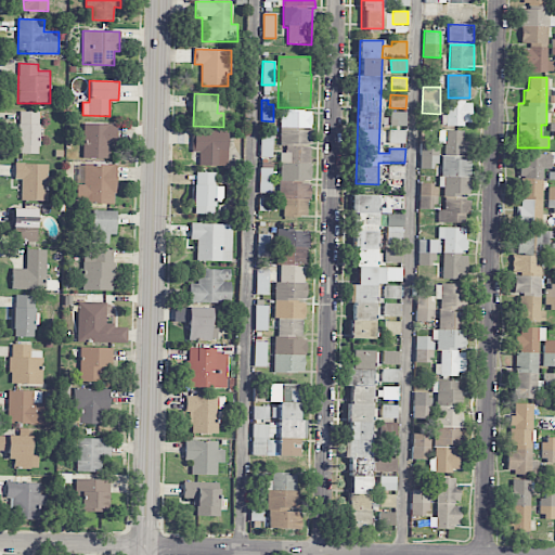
[(446,125),(470,126),(472,101),(447,101),(446,125)]
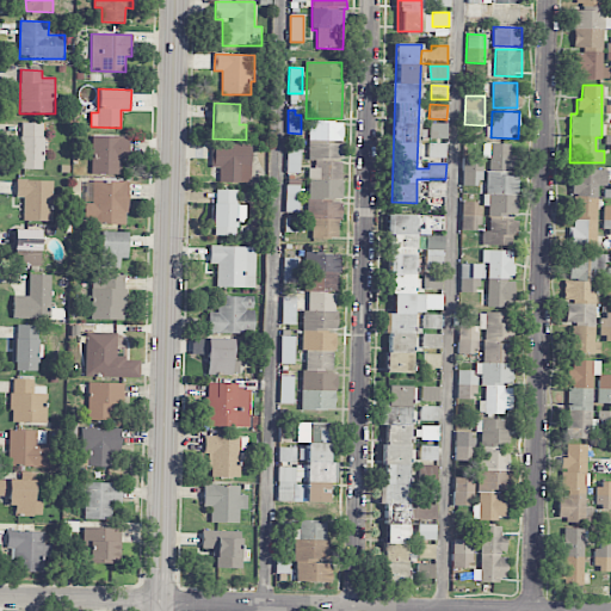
[(341,199),(343,161),(340,161),(340,123),(309,122),(308,168),(308,198),(341,199)]
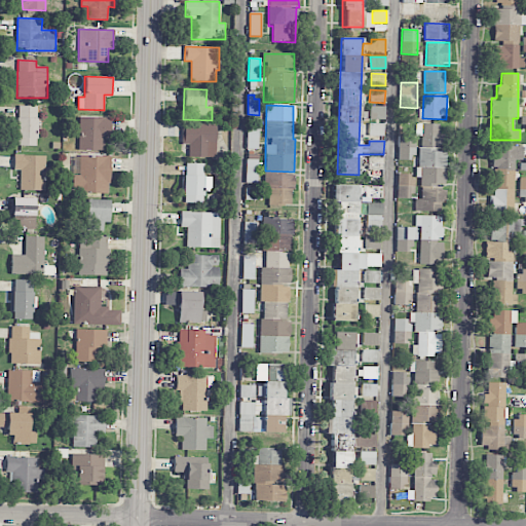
[(36,146),(37,106),(17,106),(16,146),(36,146)]
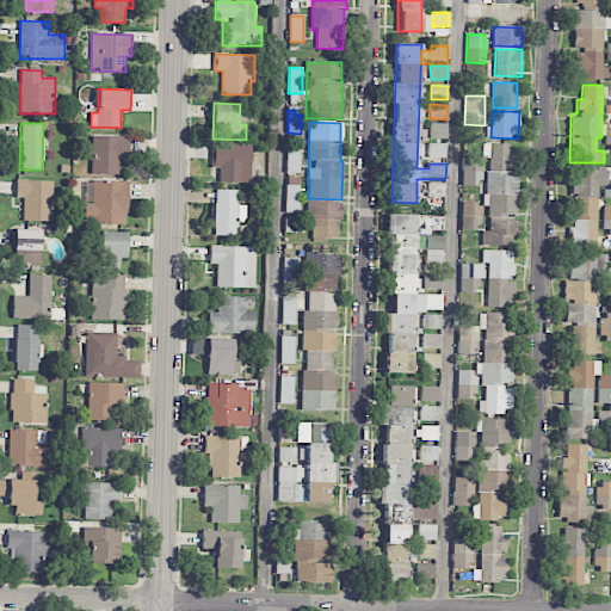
[(430,139),(438,139),(438,136),(446,136),(446,124),(431,124),(430,139)]
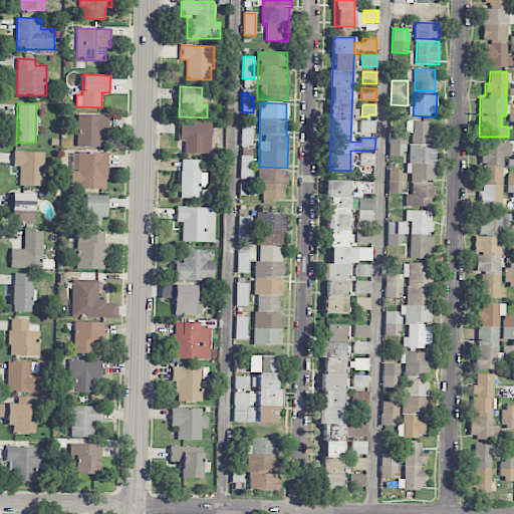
[(108,115),(77,114),(77,147),(101,147),(102,133),(108,134),(108,115)]
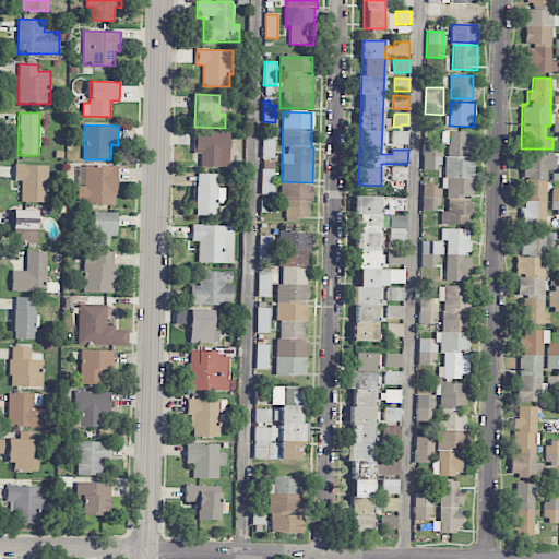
[(408,144),(408,131),(393,131),(393,144),(408,144)]
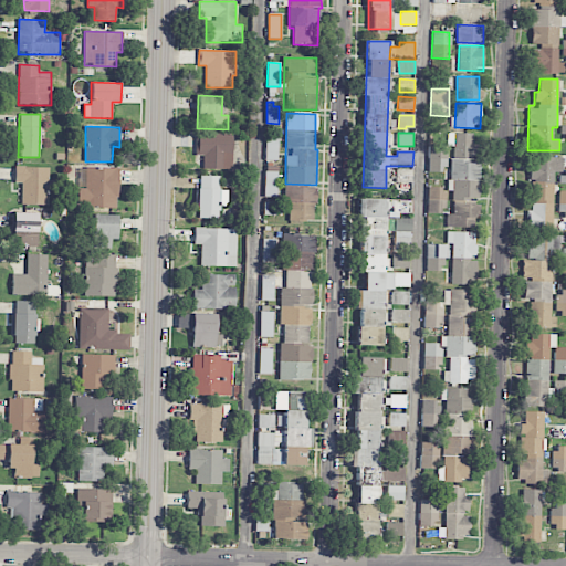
[(450,178),(480,179),(480,159),(477,159),(477,146),(472,146),(473,134),(448,133),(448,146),(453,146),(453,158),(451,158),(450,178)]
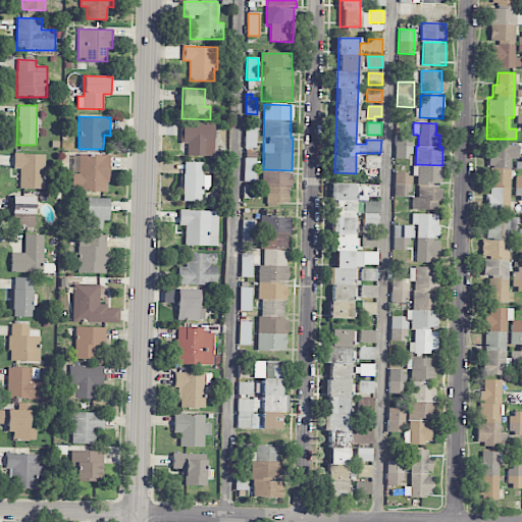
[(180,144),(188,144),(187,156),(214,156),(215,123),(181,123),(180,144)]
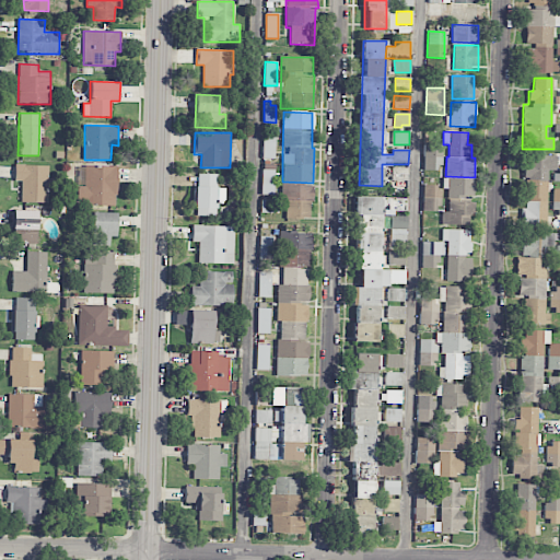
[(424,170),(441,170),(442,146),(424,146),(424,170)]
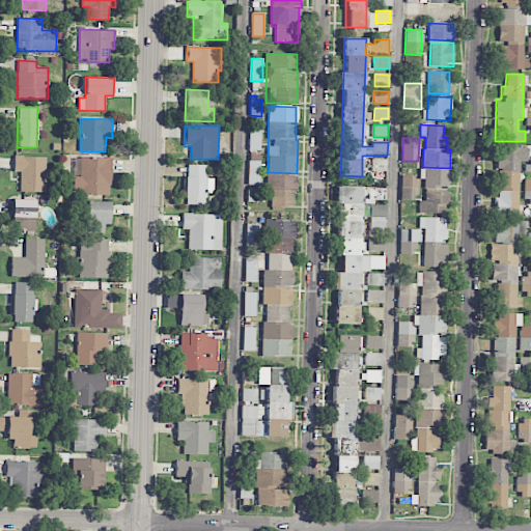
[(518,216),(519,162),(527,162),(527,147),(498,147),(498,170),(499,170),(498,197),(495,197),(494,215),(518,216)]
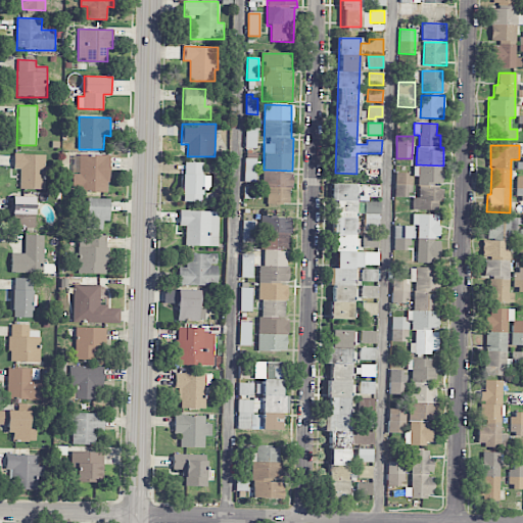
[(44,190),(45,154),(14,154),(13,170),(19,170),(19,189),(44,190)]
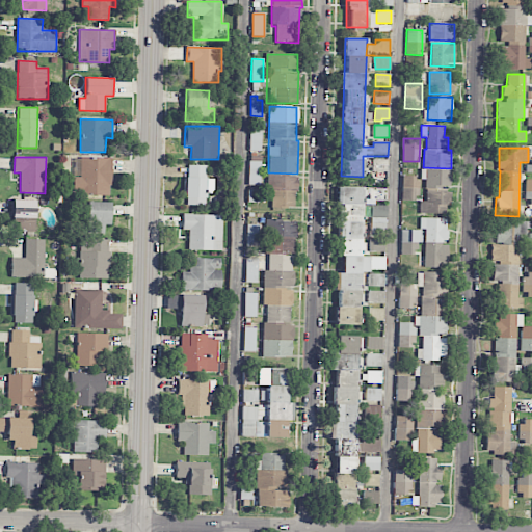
[(111,158),(80,158),(80,177),(74,177),(74,195),(110,195),(111,158)]
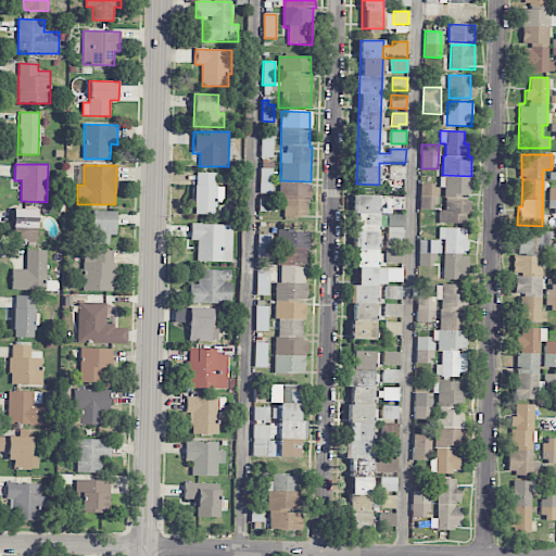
[(406,167),(389,166),(389,179),(405,180),(406,167)]
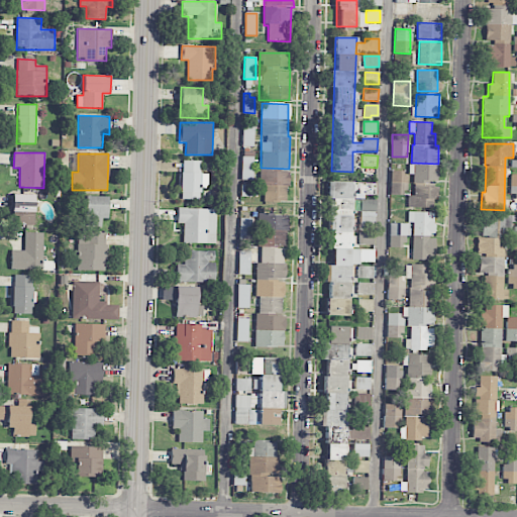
[(241,180),(252,180),(252,159),(244,160),(244,166),(241,166),(241,180)]
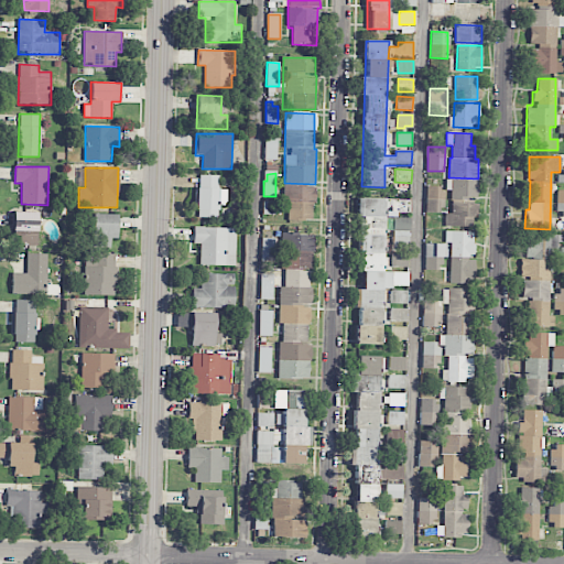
[(218,175),(196,175),(197,218),(217,217),(217,205),(226,205),(226,190),(219,191),(218,175)]
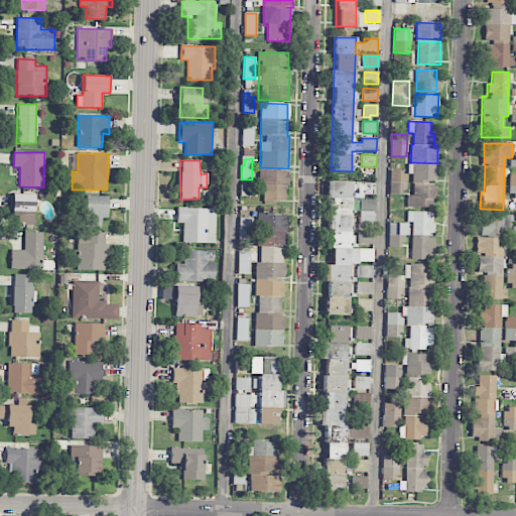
[(437,164),(408,164),(408,174),(413,174),(413,196),(407,196),(407,207),(435,208),(436,182),(437,164)]
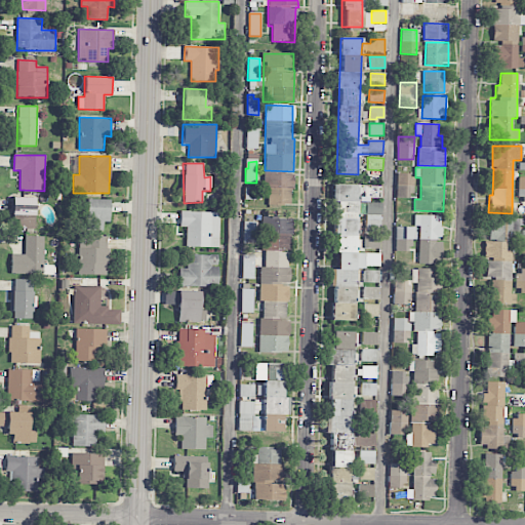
[(267,205),(291,205),(292,173),(264,172),(264,187),(267,187),(267,205)]
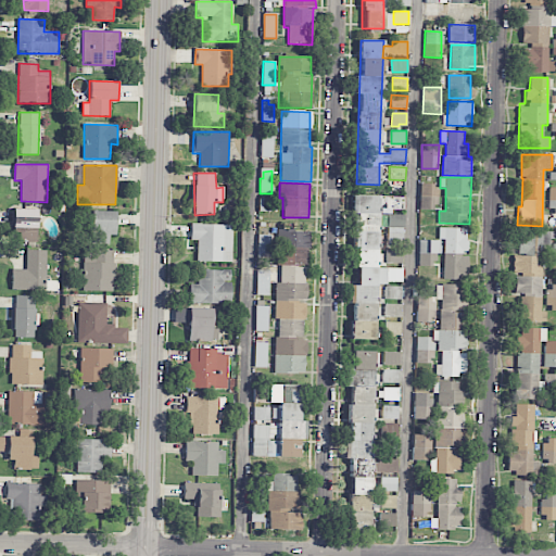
[(437,209),(438,184),(420,184),(419,209),(437,209)]
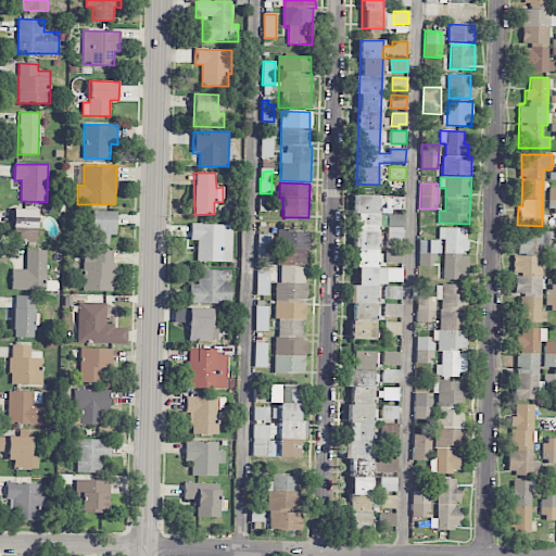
[(375,340),(378,196),(352,196),(351,214),(355,214),(354,286),(350,285),(349,302),(353,302),(352,339),(375,340)]
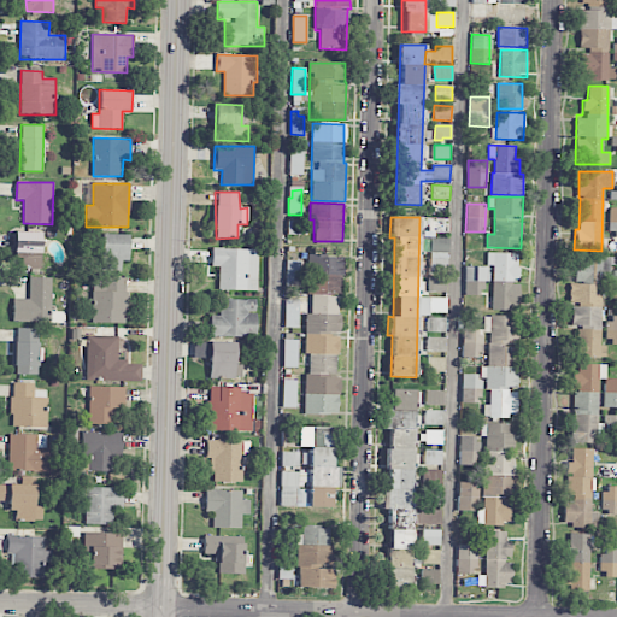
[(21,268),(40,269),(41,233),(15,233),(13,258),(22,258),(21,268)]
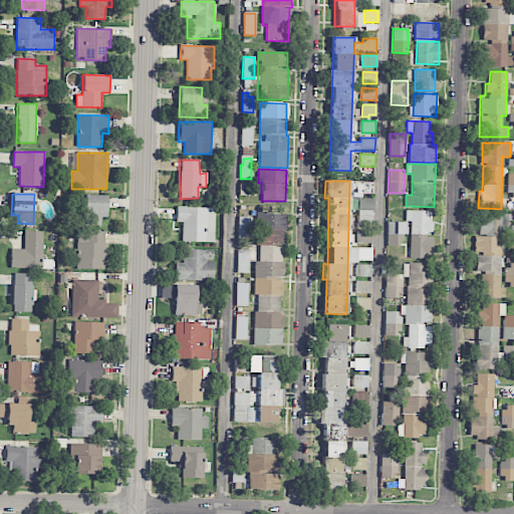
[(106,195),(84,195),(84,225),(100,226),(100,217),(106,218),(106,195)]
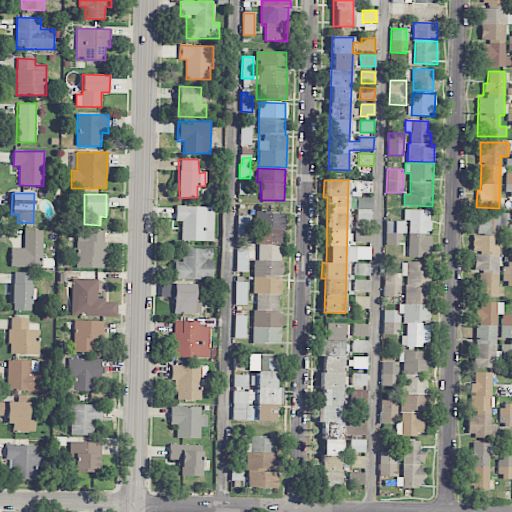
[(358,198),(356,226),(370,226),(372,199),(358,198)]
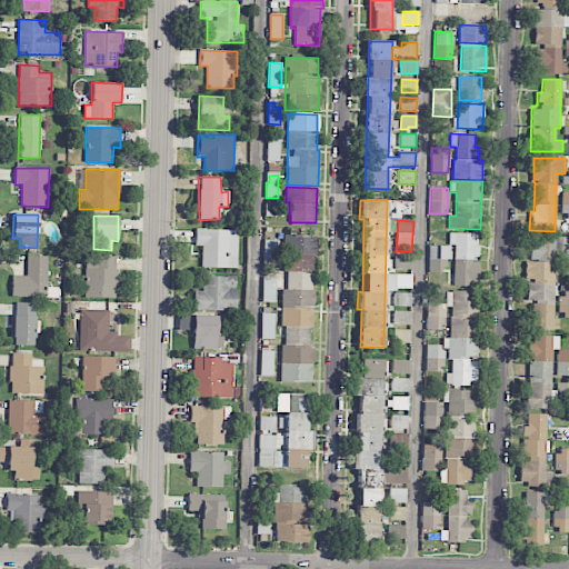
[(201,267),(237,268),(238,230),(196,229),(195,246),(202,246),(201,267)]
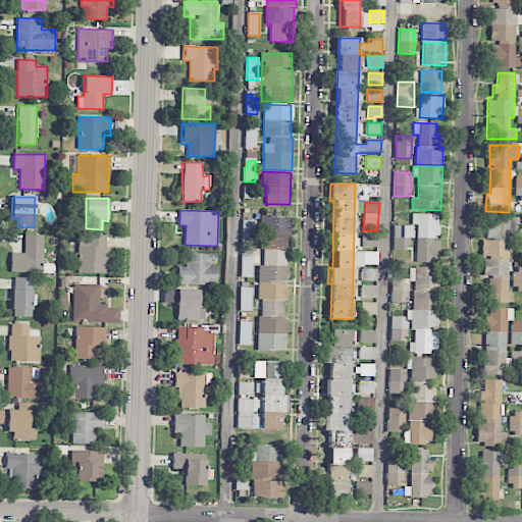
[(438,215),(412,214),(412,225),(417,225),(416,237),(437,237),(438,215)]
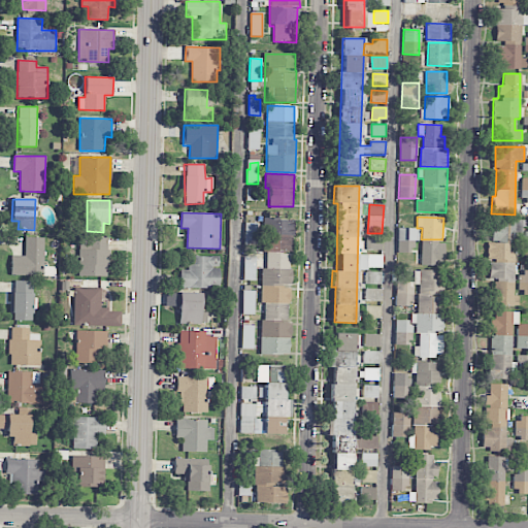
[(292,220),(263,219),(262,253),(266,253),(266,268),(261,268),(260,304),(264,304),(264,319),(288,320),(289,286),(290,286),(292,220)]
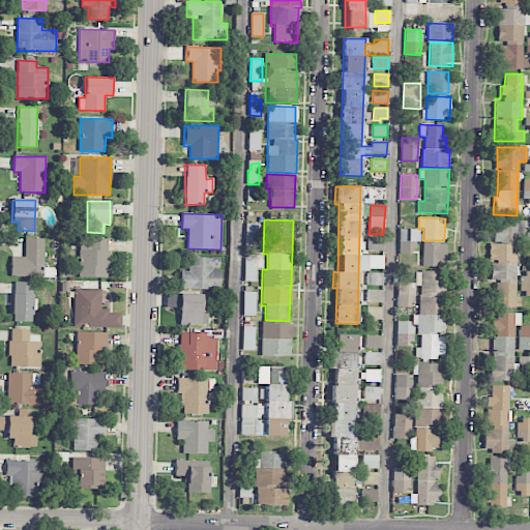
[(529,232),(524,232),(525,221),(494,219),(494,244),(490,244),(489,261),(517,262),(518,244),(522,244),(522,257),(529,257),(529,232)]
